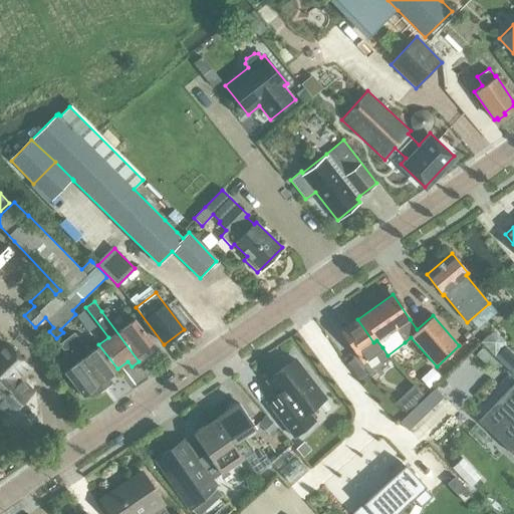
[(101,311),(139,361),(147,355),(143,349),(153,342),(134,317),(126,323),(118,313),(115,315),(108,306),(101,311)]
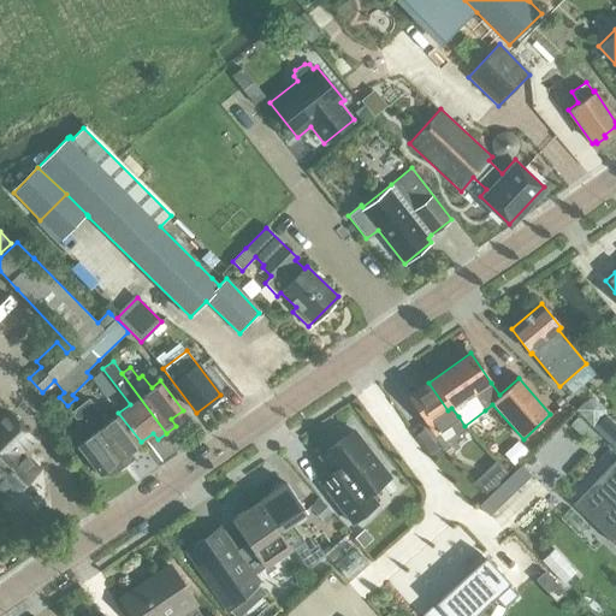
[(428,383),(408,396),(427,424),(434,433),(438,431),(449,424),(457,434),(466,428),(465,426),(458,416),(451,408),(448,410),(428,383)]
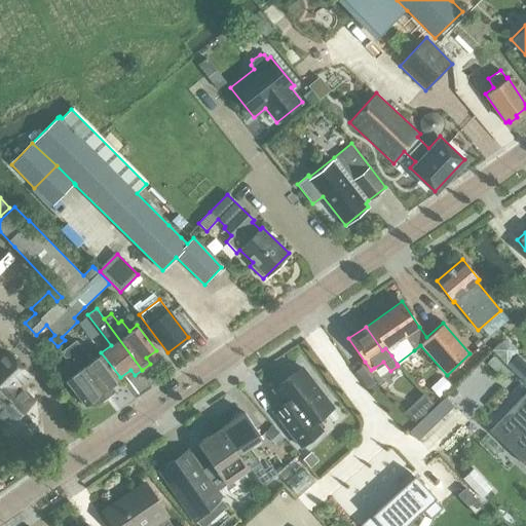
[(91,360),(76,340),(68,346),(106,397),(115,390),(111,384),(120,377),(101,352),(91,360)]
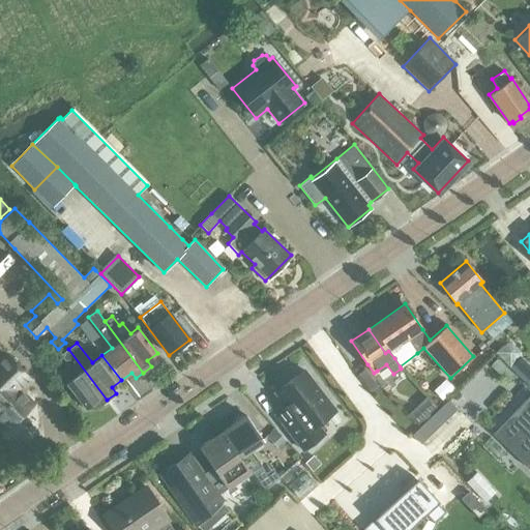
[(502,346),(494,354),(529,387),(529,366),(520,357),(520,353),(510,345),(506,345),(503,347),(502,346)]
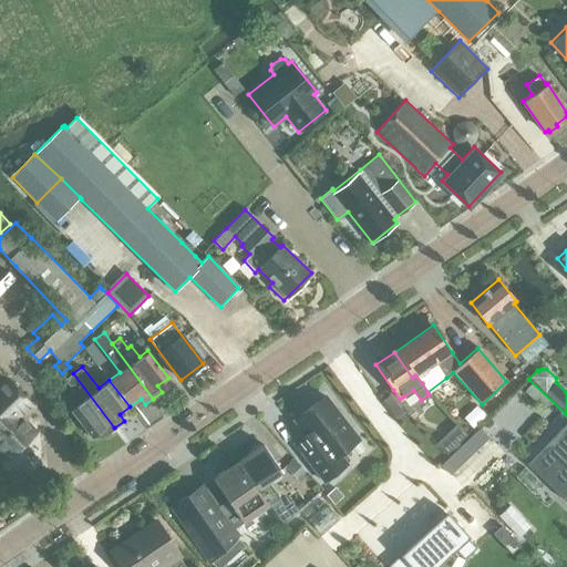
[(106,434),(114,428),(73,373),(64,380),(73,390),(70,393),(78,403),(70,410),(91,436),(102,429),(106,434)]
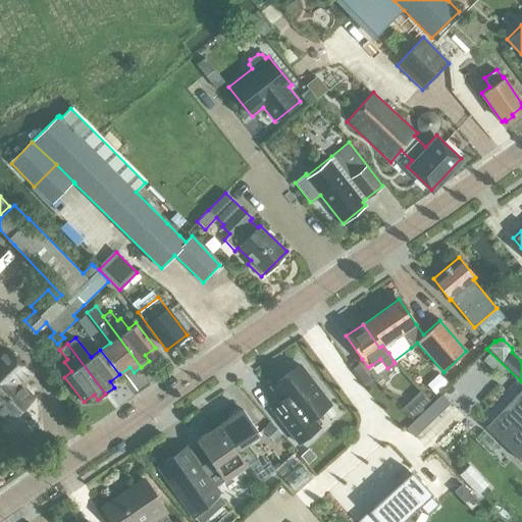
[(0,361),(0,419),(2,421),(6,419),(7,420),(32,395),(17,381),(29,370),(9,352),(0,361)]
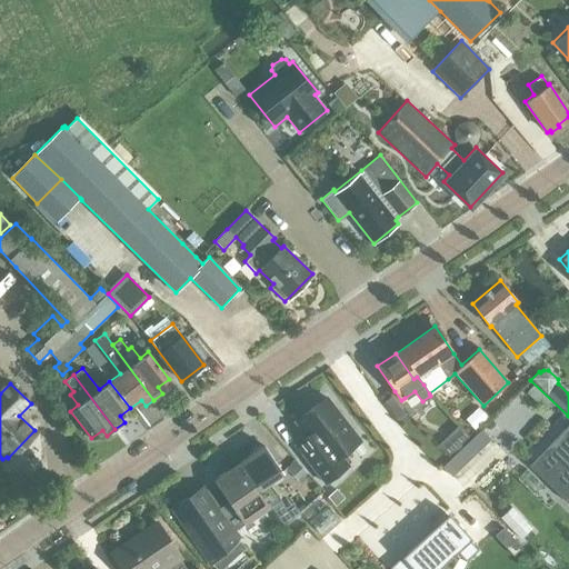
[(307,435),(295,445),(327,486),(351,467),(342,456),(361,441),(326,397),(296,420),(307,435)]
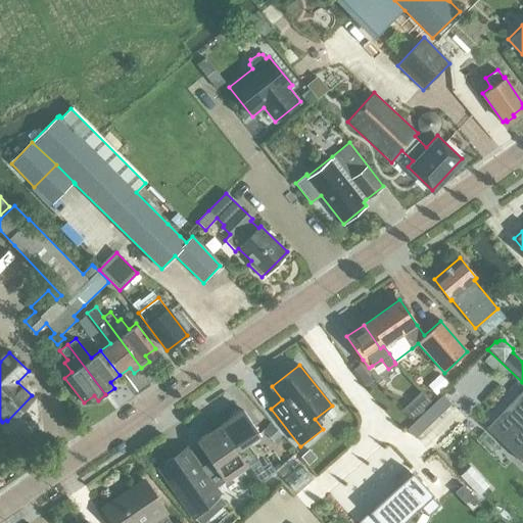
[(407,406),(402,410),(410,418),(414,414),(427,401),(420,393),(407,406)]
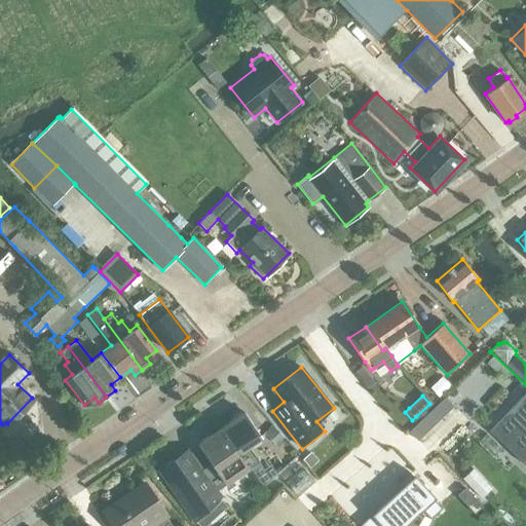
[(445,399),(412,430),(420,438),(453,407),(445,399)]
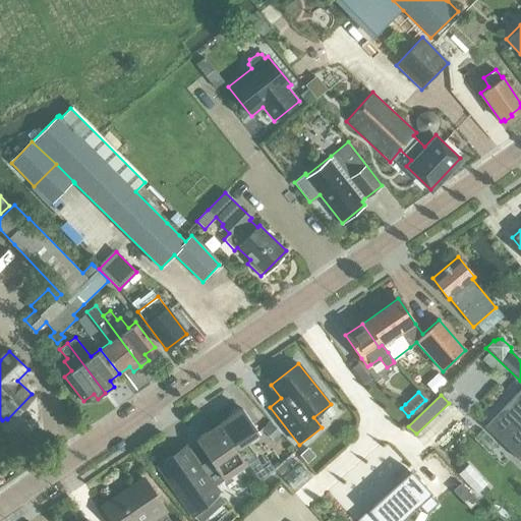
[(484,424),(483,425),(519,460),(520,458),(513,452),(520,443),(520,400),(491,431),(484,424)]
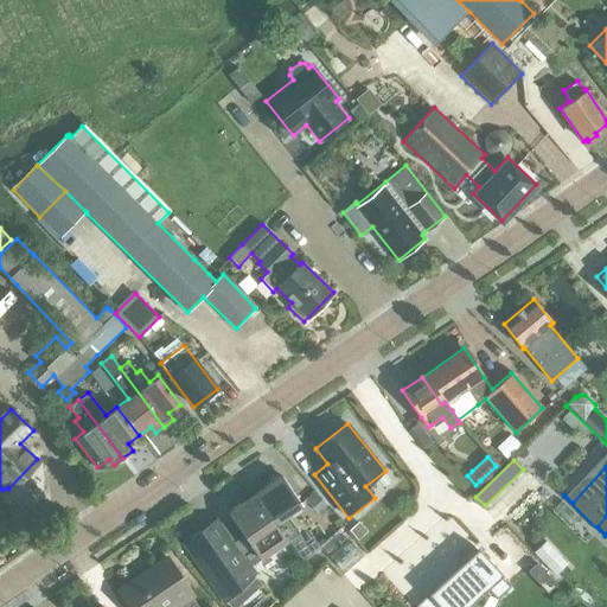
[(281,473),(254,492),(275,523),(288,541),(301,560),(319,548),(312,537),(306,542),(300,532),(287,515),(302,504),(281,473)]
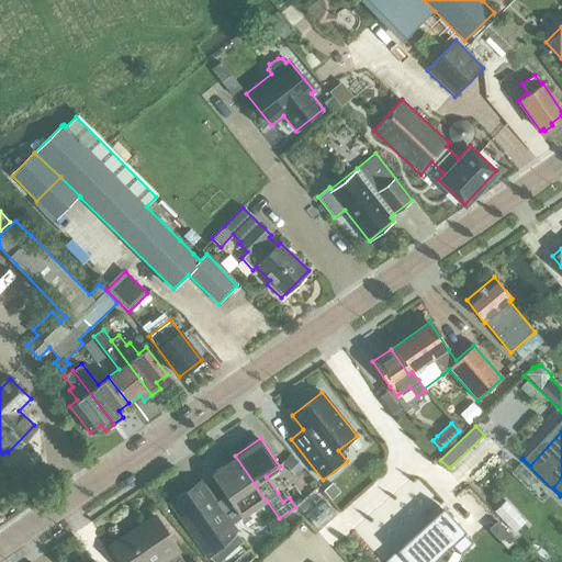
[(235,456),(210,473),(226,496),(215,504),(231,526),(256,508),(267,501),(255,484),(235,456)]
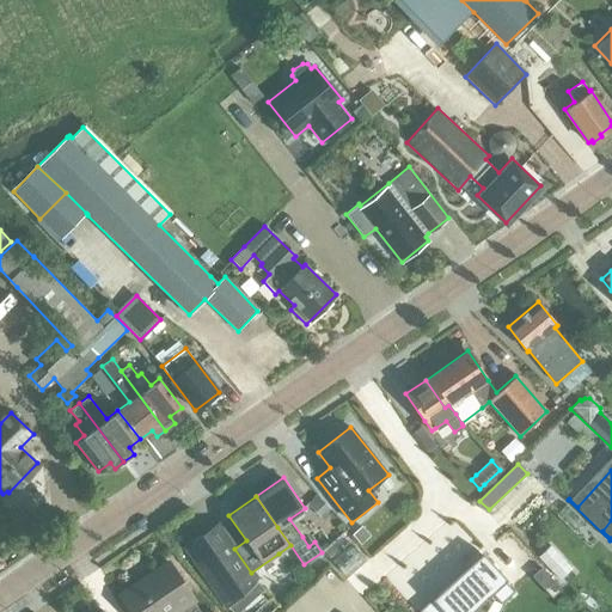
[(218,524),(185,545),(228,607),(232,611),(239,611),(265,589),(257,580),(251,573),(234,549),(218,524)]
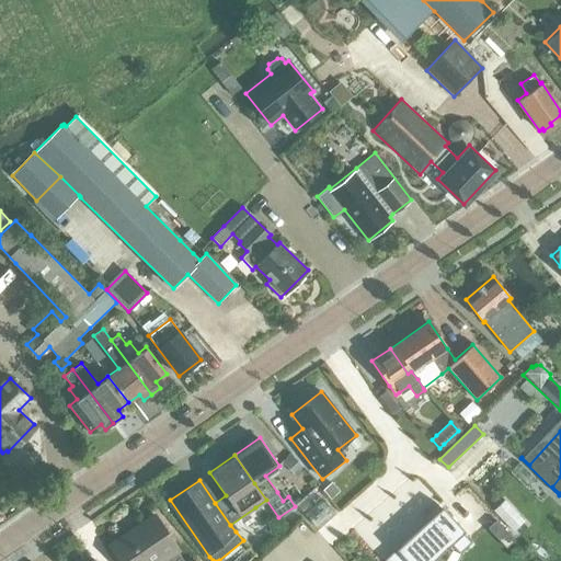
[(338,490),(331,482),(323,490),(330,496),(338,490)]
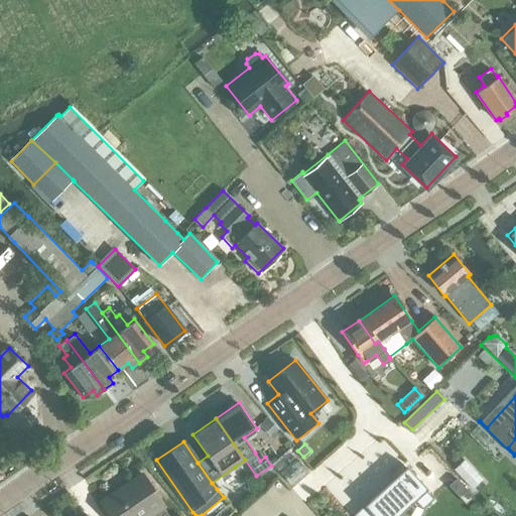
[(290,484),(305,470),(296,459),(280,473),(290,484)]
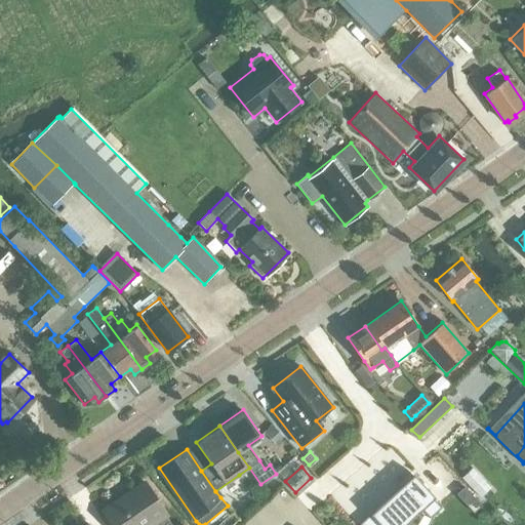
[(400,485),(359,523),(360,524),(403,524),(422,509),(430,517),(442,507),(408,471),(396,481),(400,485)]
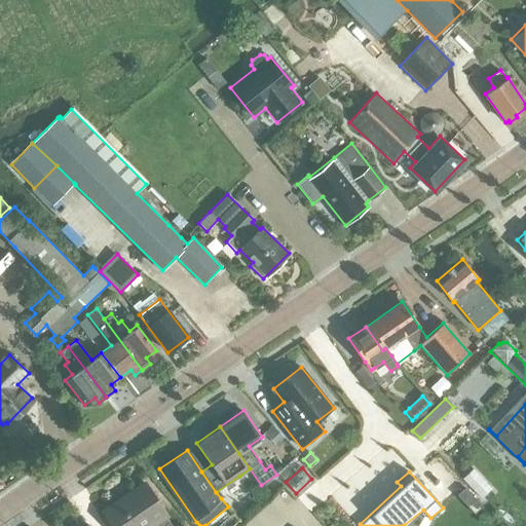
[(111,525),(173,525),(167,518),(168,517),(146,483),(103,512),(111,525)]
